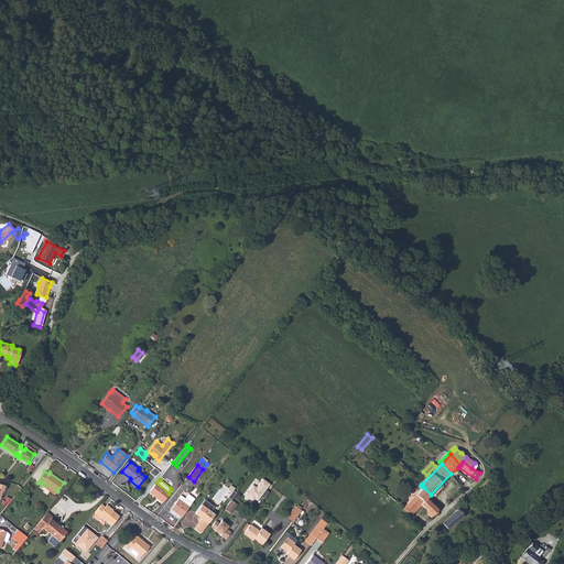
[(269,485),(261,479),(256,487),(252,485),(245,495),(252,500),(253,499),(257,501),(260,496),(263,499),(268,492),(264,490),(269,485)]
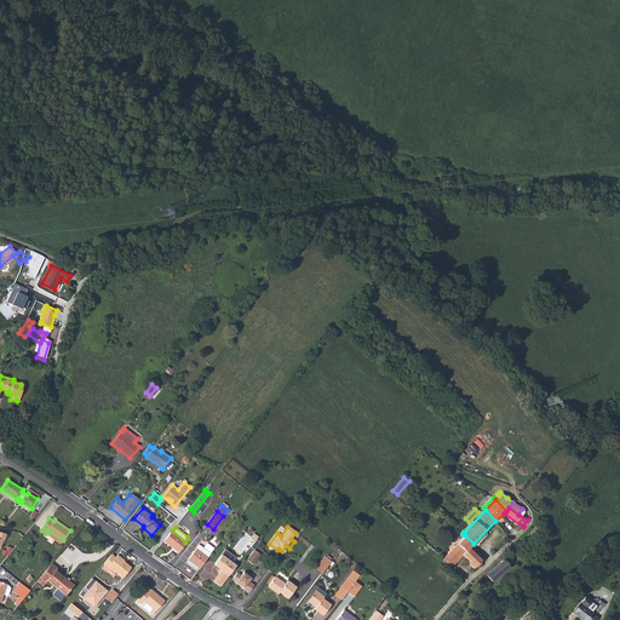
[(61,544),(63,540),(47,530),(46,533),(61,544)]
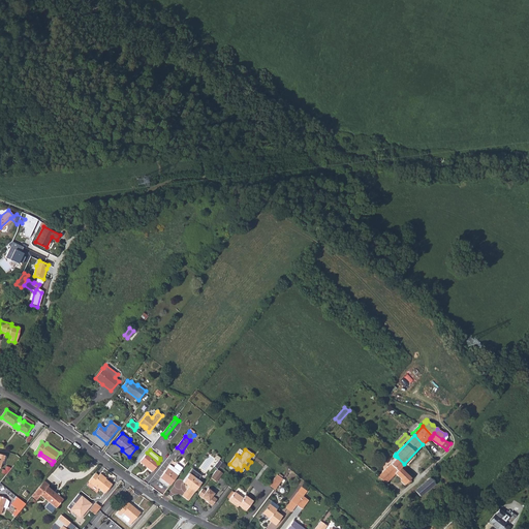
[(158,463),(147,453),(139,462),(153,471),(159,463),(158,463)]
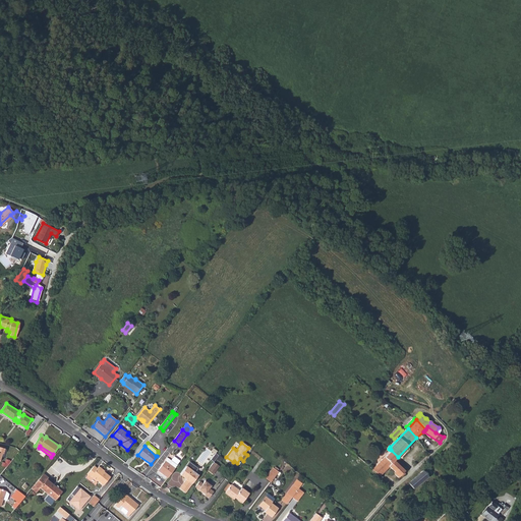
[(391,450),(372,470),(379,475),(386,468),(388,467),(389,466),(390,467),(395,472),(394,472),(399,477),(402,473),(403,475),(405,473),(406,472),(404,471),(406,469),(397,462),(395,460),(398,457),(391,450)]
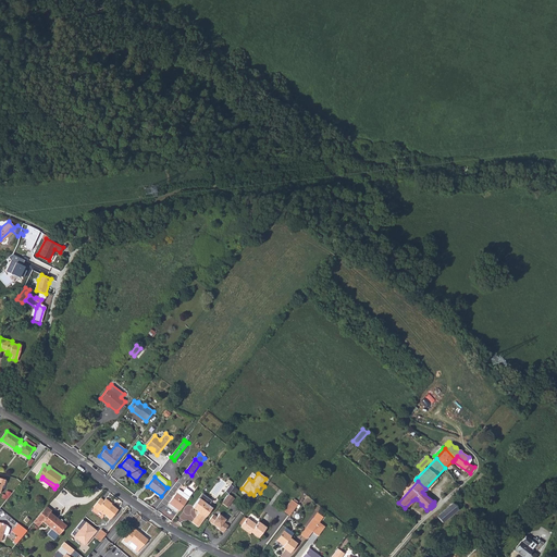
[(169,503),(180,510),(189,497),(180,490),(176,494),(176,493),(169,503)]
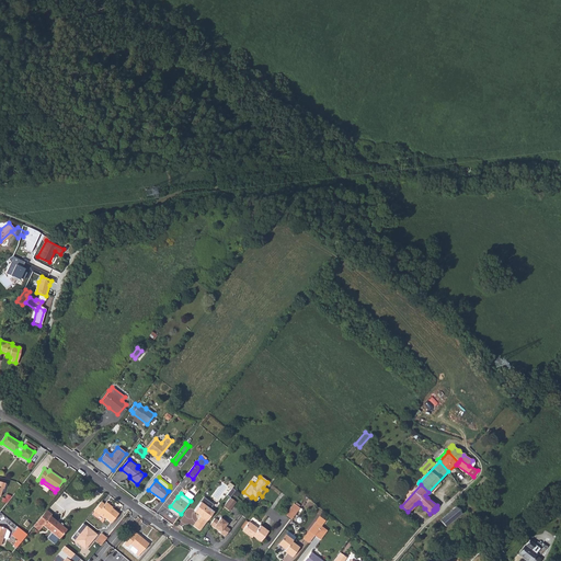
[(229,512),(237,502),(230,497),(224,507),(229,512)]
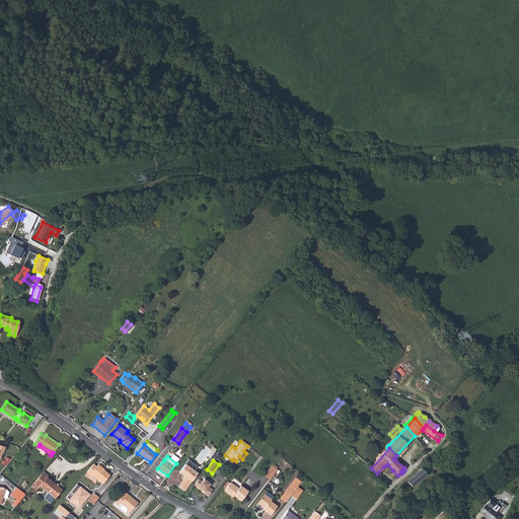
[(96,465),(94,463),(86,472),(90,474),(91,473),(102,484),(110,474),(103,468),(104,468),(98,463),(96,465)]
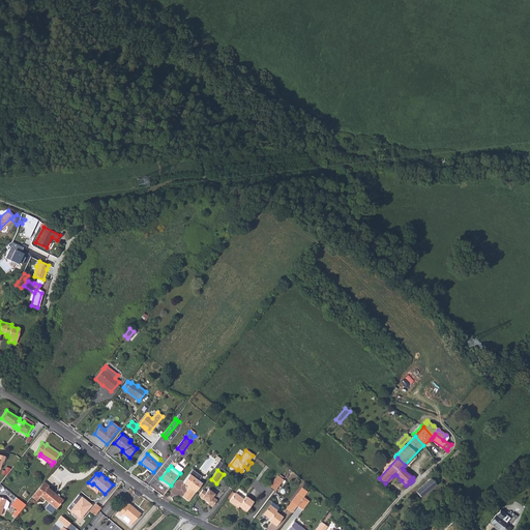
[(392,476),(385,483),(387,486),(396,475),(395,474),(394,475),(392,476)]
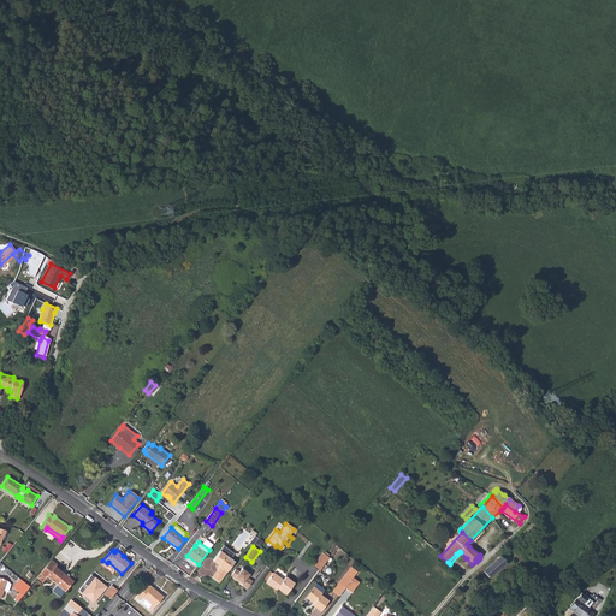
[(219,584),(236,562),(226,555),(226,556),(220,552),(213,561),(220,567),(213,578),(219,584)]
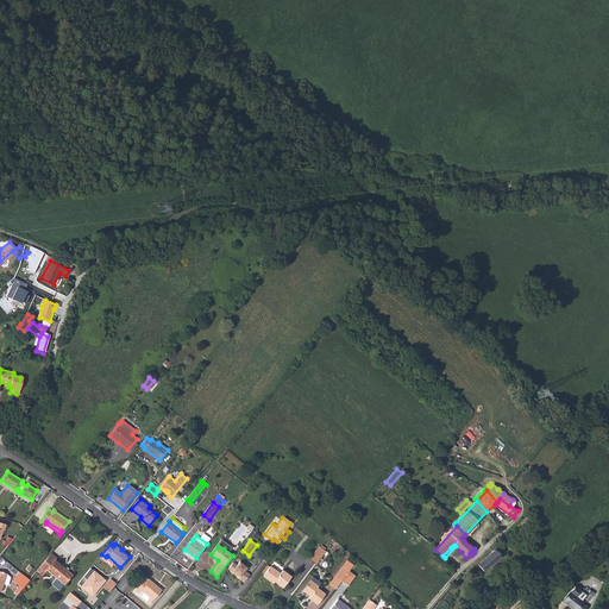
[(311,559),(318,564),(326,552),(320,546),(311,559)]
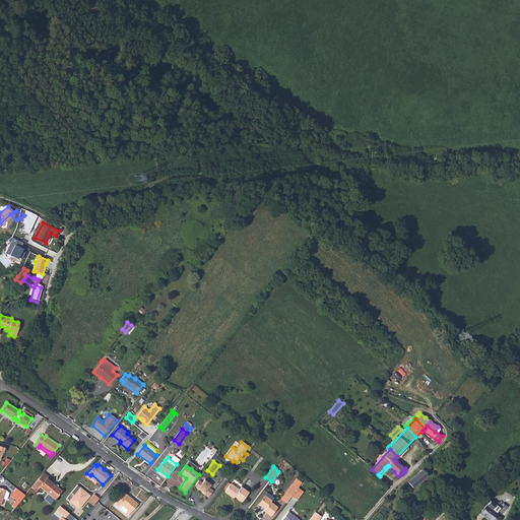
[(423,469),(418,472),(424,478),(428,475),(423,469)]
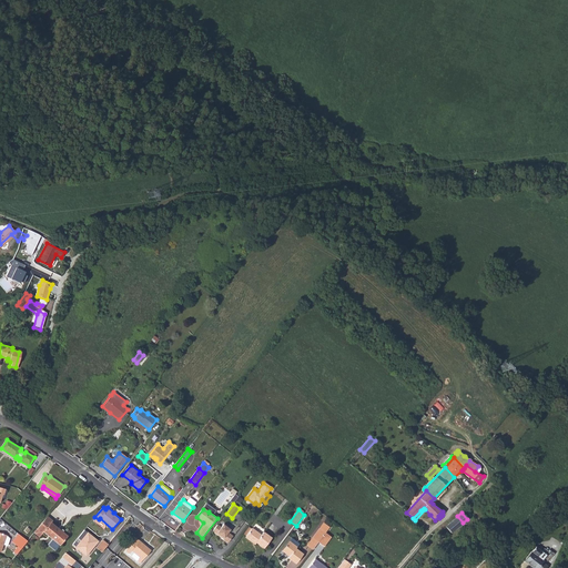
[(53,520),(48,516),(34,533),(39,537),(44,531),(60,544),(68,535),(52,521),(53,520)]
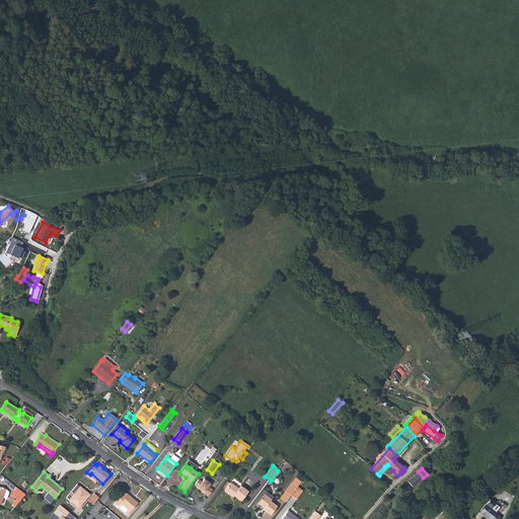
[(423,477),(418,471),(406,482),(412,487),(423,477)]
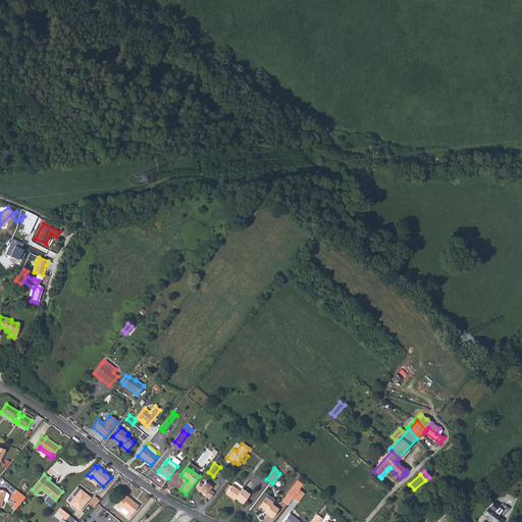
[(212,486),(206,481),(203,484),(200,482),(196,488),(205,496),(205,497),(209,500),(214,493),(210,490),(212,486)]
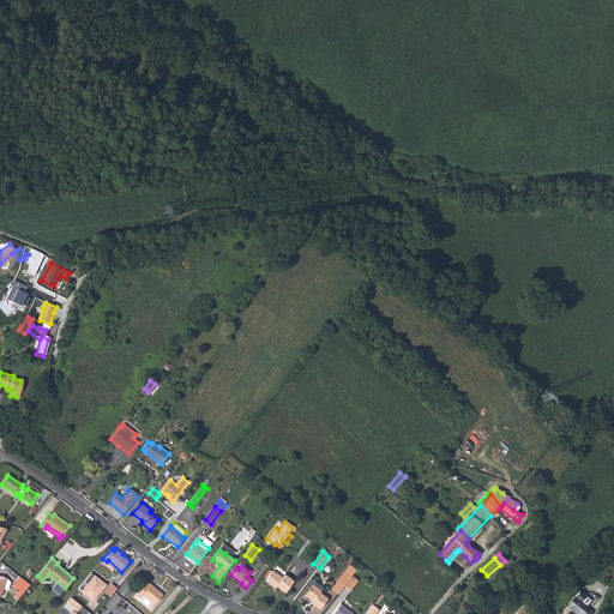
[(272,571),(269,569),(263,577),(266,579),(265,581),(276,588),(277,587),(286,593),(294,581),(286,575),(283,578),(272,570),(272,571)]
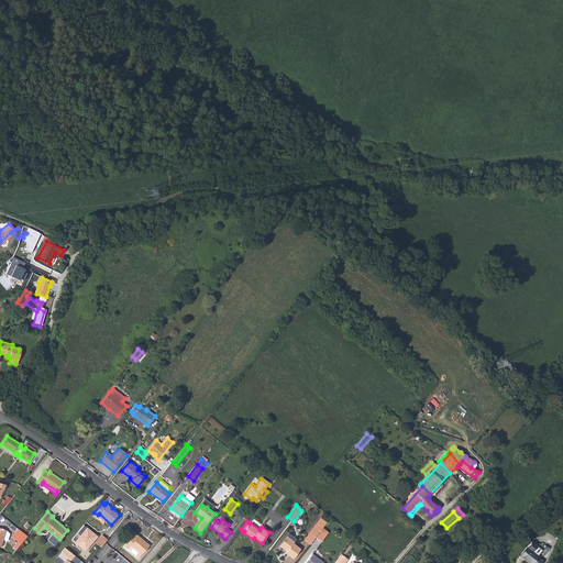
[(310,533),(317,538),(323,528),(318,523),(310,533)]
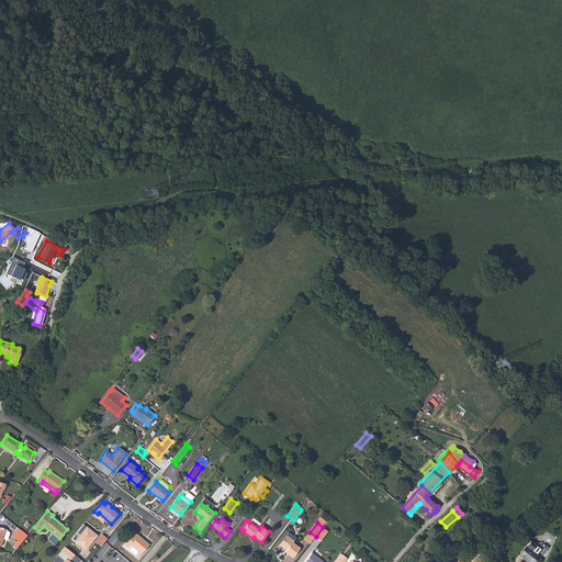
[(7,529),(0,526),(0,544),(1,546),(3,538),(8,539),(10,532),(7,529)]
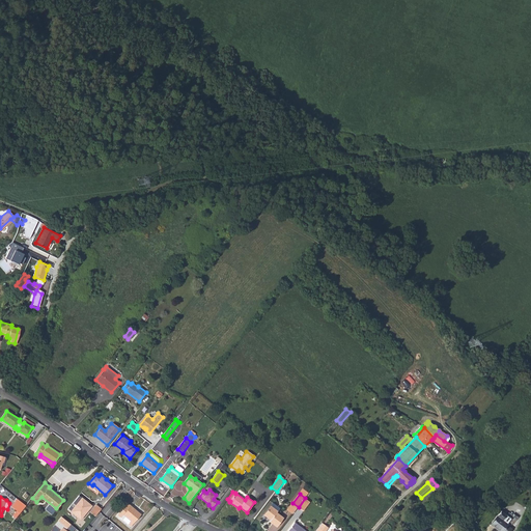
[(14,514),(17,518),(27,505),(26,504),(22,501),(18,498),(15,501),(11,505),(18,509),(14,514)]
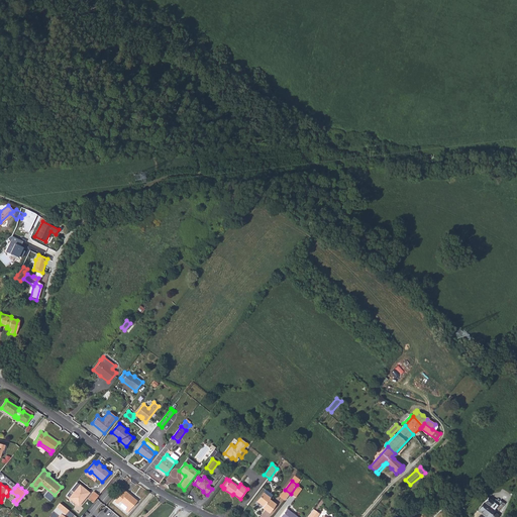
[(302,489),(297,485),(291,494),(296,498),(302,489)]
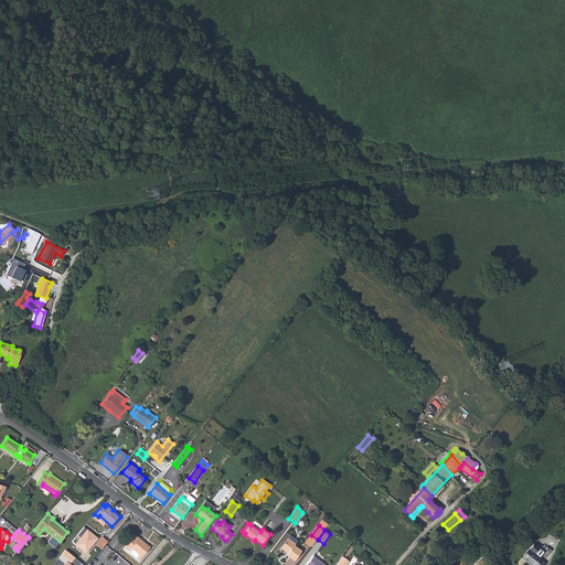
[(150,547),(136,534),(125,547),(140,560),(150,547)]
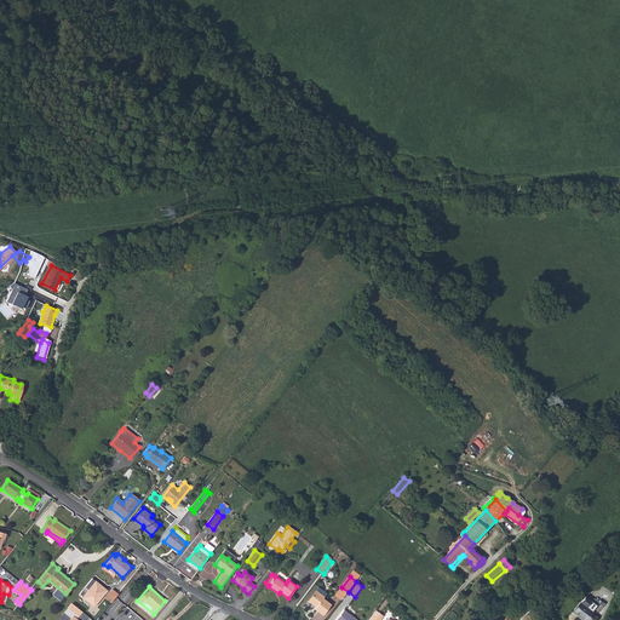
[(349,592),(342,587),(336,596),(342,601),(349,592)]
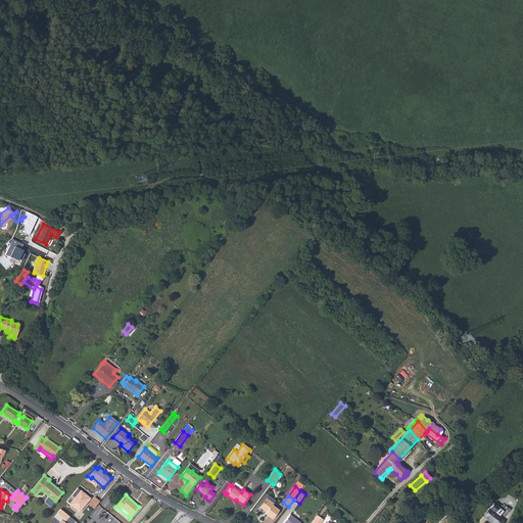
[(93,500),(89,504),(94,509),(100,501),(97,497),(94,501),(93,500)]
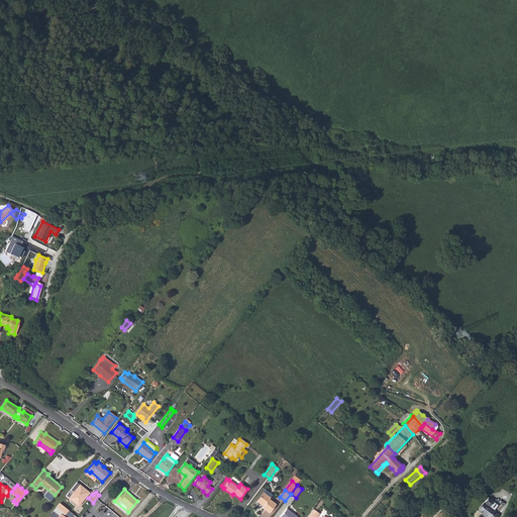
[(271,498),(264,492),(257,501),(264,506),(263,507),(270,513),(277,504),(272,500),(271,502),(269,500),(271,498)]
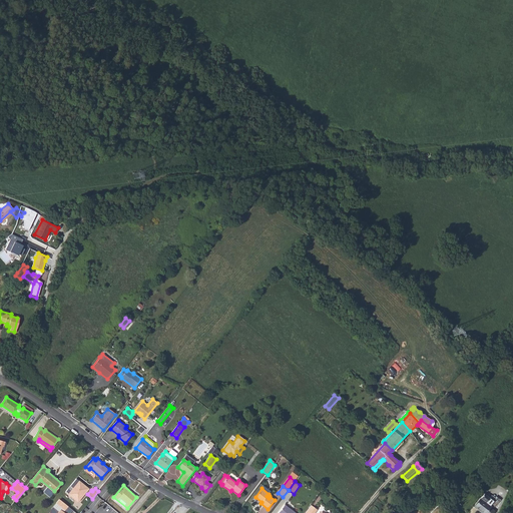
[(489,498),(483,493),(473,506),(481,512),(490,512),(493,511),(489,507),(489,506),(488,506),(485,503),(489,498)]
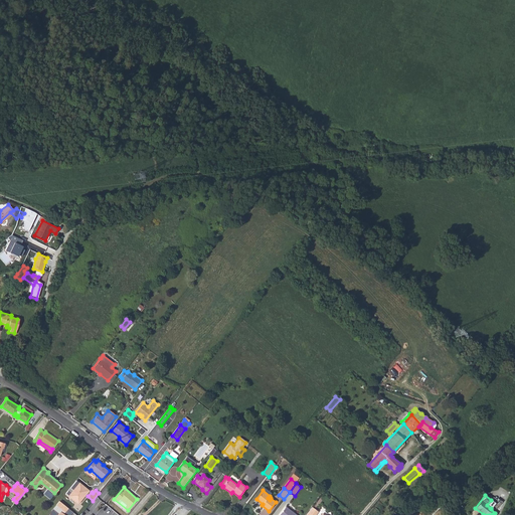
[(48,514),(55,514),(59,511),(62,514),(67,508),(58,501),(48,514)]
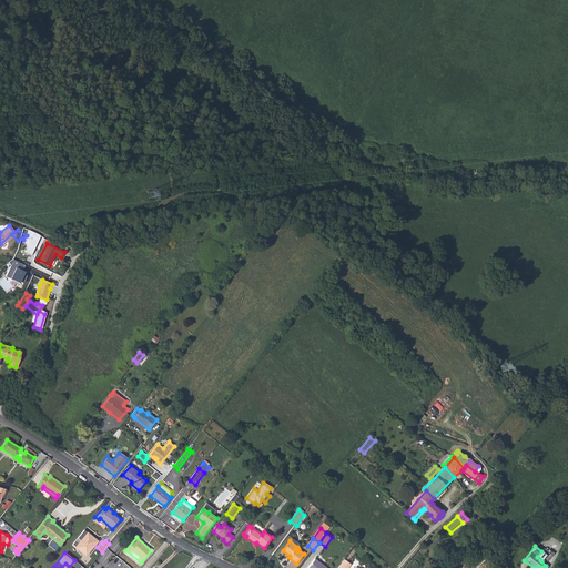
[(328,567),(315,558),(307,567),(328,567)]
